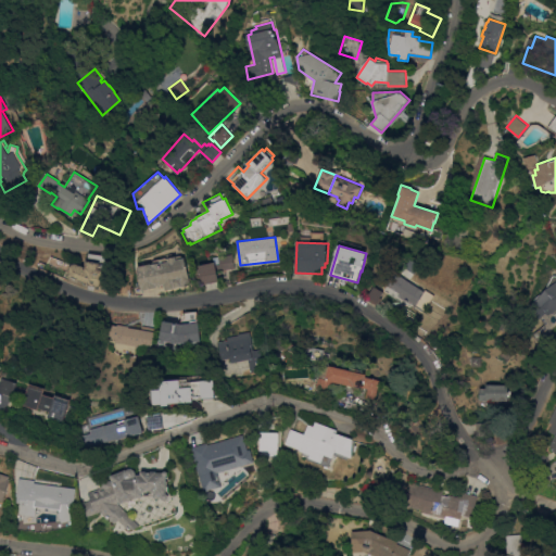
[(235,268),(220,270),(218,256),(232,254),(235,268)]
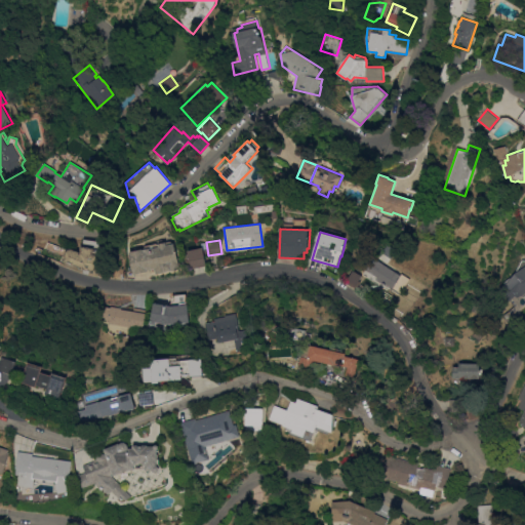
[(180,269),(156,274),(155,269),(134,274),(129,251),(143,249),(144,249),(145,245),(157,243),(158,245),(158,244),(166,242),(171,241),(173,243),(174,243),(180,269)]
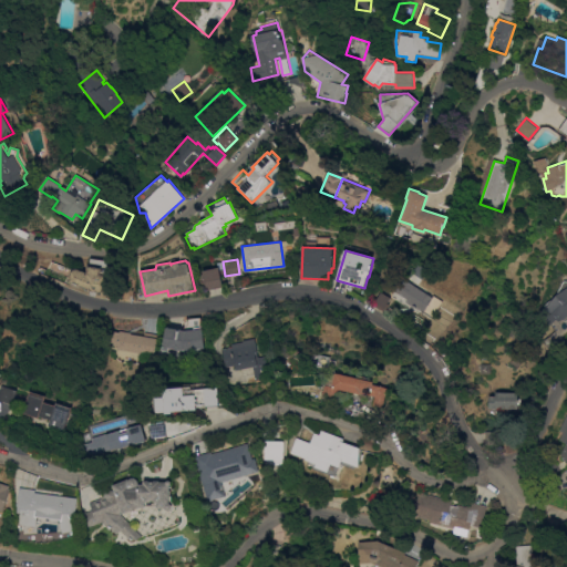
[(68,281),(72,268),(75,269),(76,268),(88,272),(88,266),(102,268),(101,275),(112,276),(110,296),(99,294),(99,291),(86,290),(86,288),(68,281)]
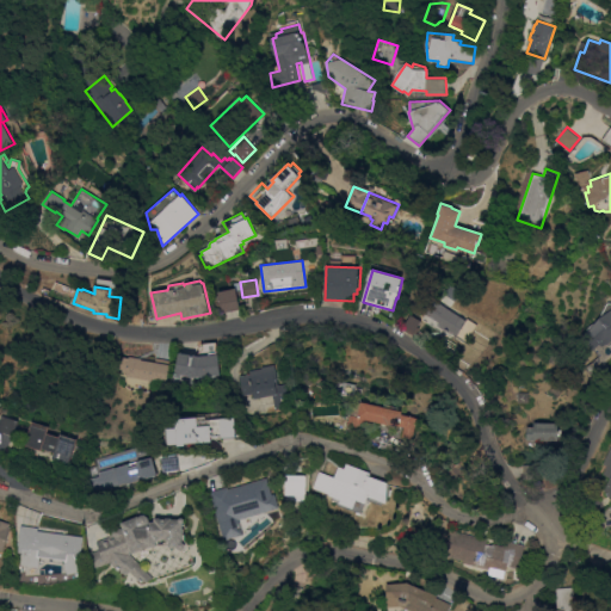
[(236,288),(241,308),(223,313),(218,291),(236,288)]
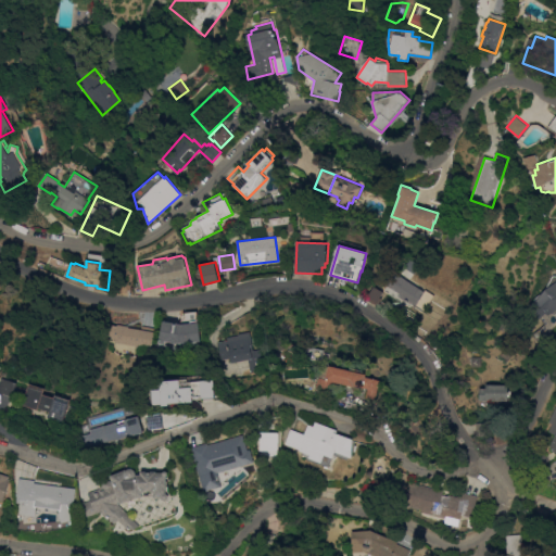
[(417,290),(424,294),(418,304),(411,300),(409,302),(399,295),(399,294),(394,292),(393,293),(387,290),(397,274),(419,287),(417,290)]
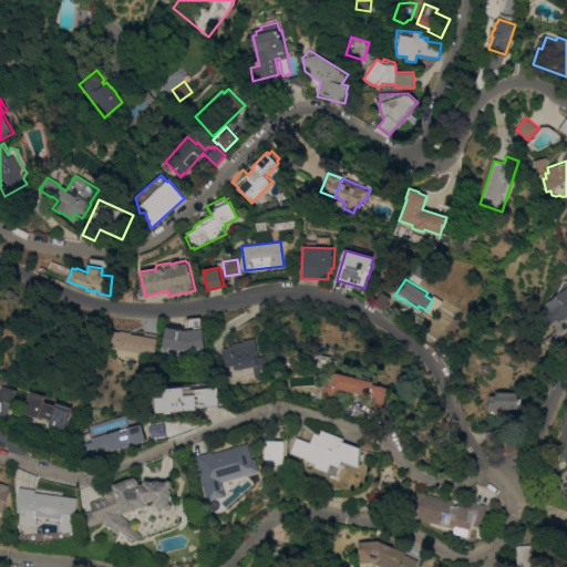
[(539,313),(557,295),(564,280),(566,280),(566,323),(563,319),(558,322),(556,320),(550,326),(539,313)]
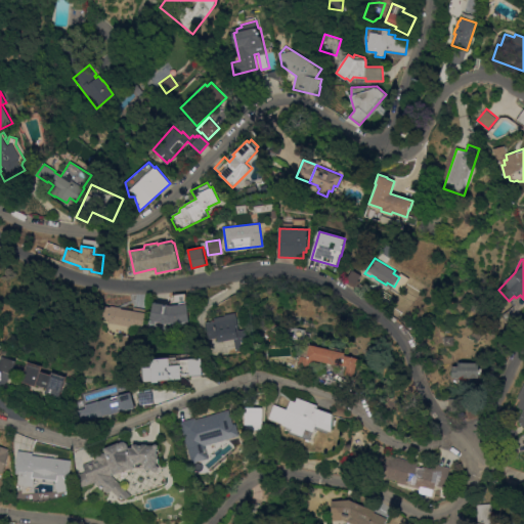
[(362,275),(358,280),(361,282),(358,289),(346,281),(353,269),(362,275)]
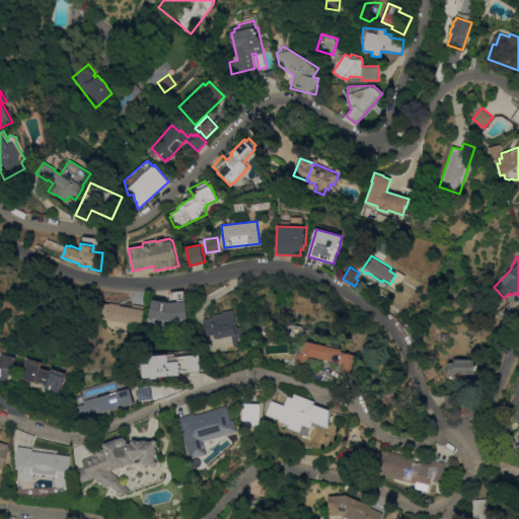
[(153,299),(169,302),(171,292),(186,291),(189,318),(169,320),(156,318),(155,320),(150,319),(153,299)]
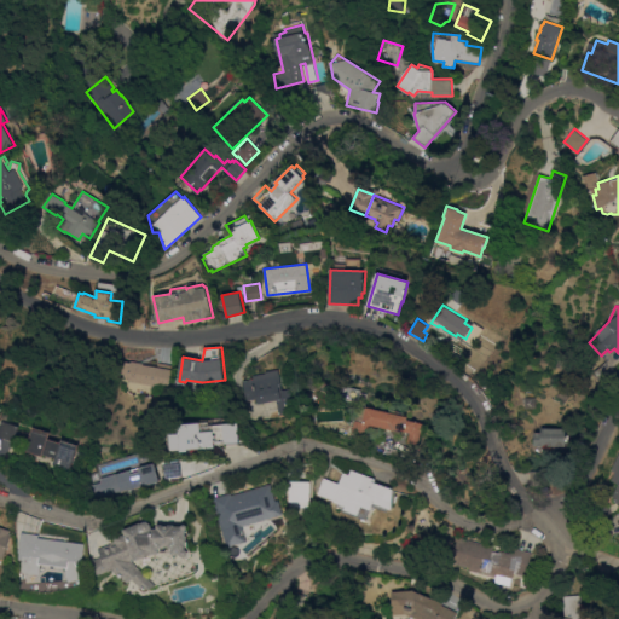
[(562,369),(555,365),(559,359),(565,363),(562,369)]
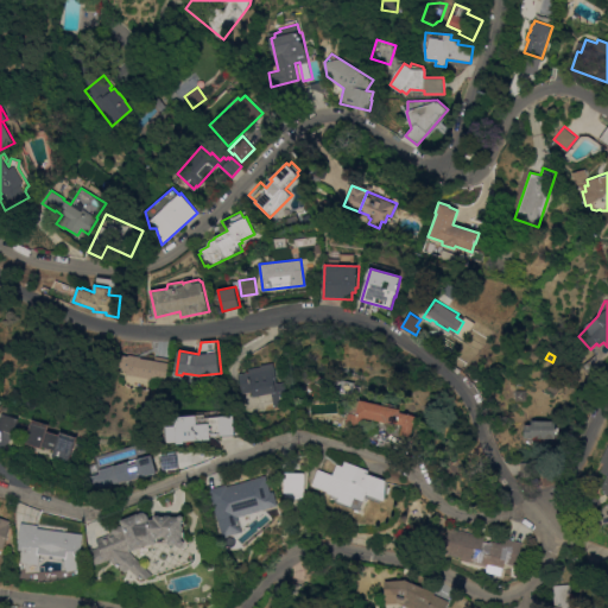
[(127,374),(128,371),(119,369),(121,355),(131,356),(131,354),(143,356),(141,358),(156,360),(157,356),(171,359),(168,381),(127,374)]
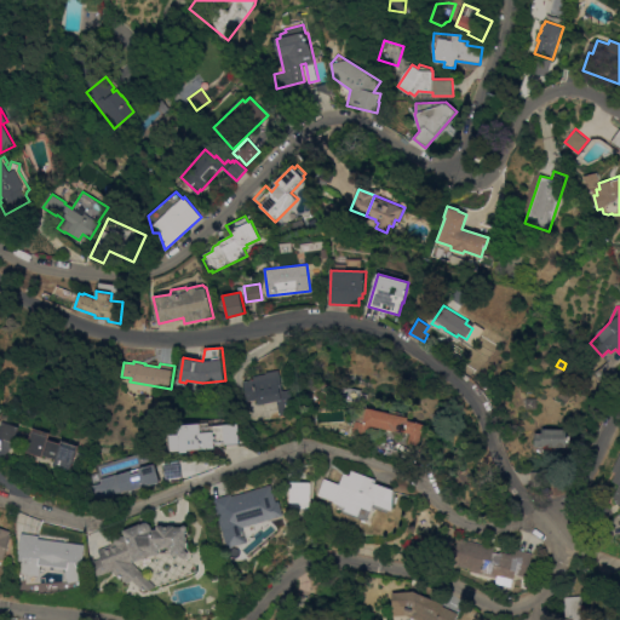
[(281,372),(285,390),(292,389),(297,412),(281,415),(279,401),(260,405),(259,400),(248,402),(245,382),(256,379),(256,375),(281,372)]
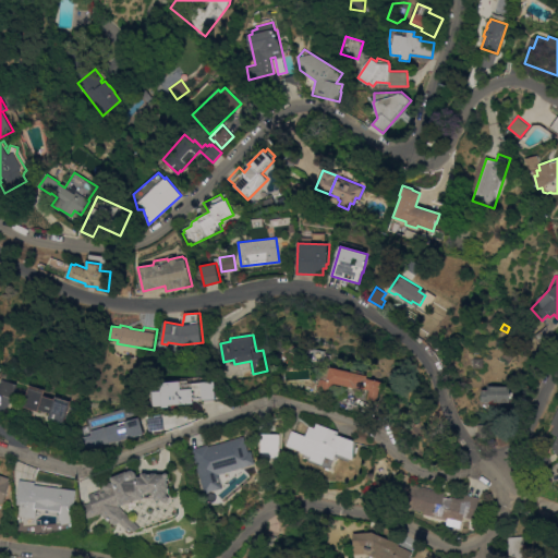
[(445,348),(438,351),(434,346),(440,341),(445,348)]
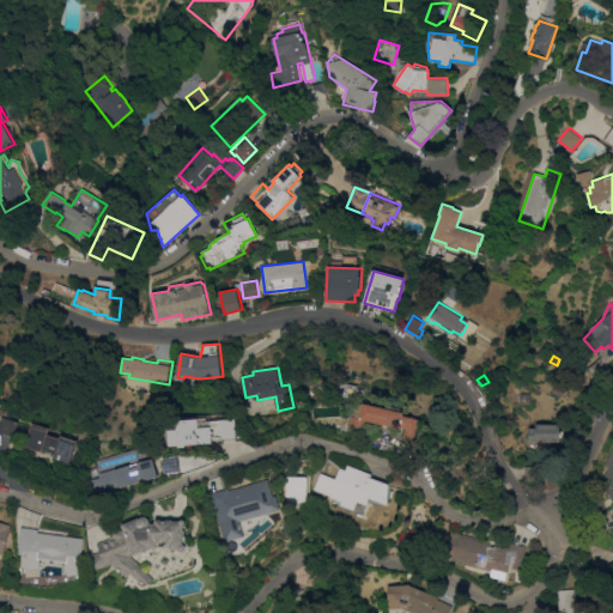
[(530,404),(520,404),(520,393),(530,393),(530,404)]
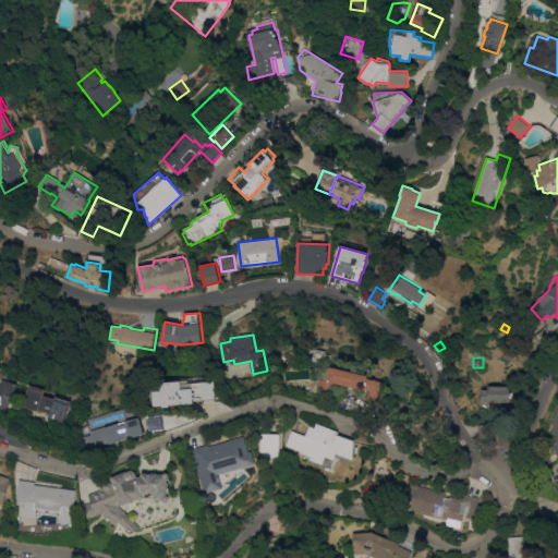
[(377,401),(368,399),(371,389),(355,386),(355,388),(335,383),(331,397),(317,393),(324,366),(330,367),(331,366),(368,375),(367,378),(381,381),(377,401)]
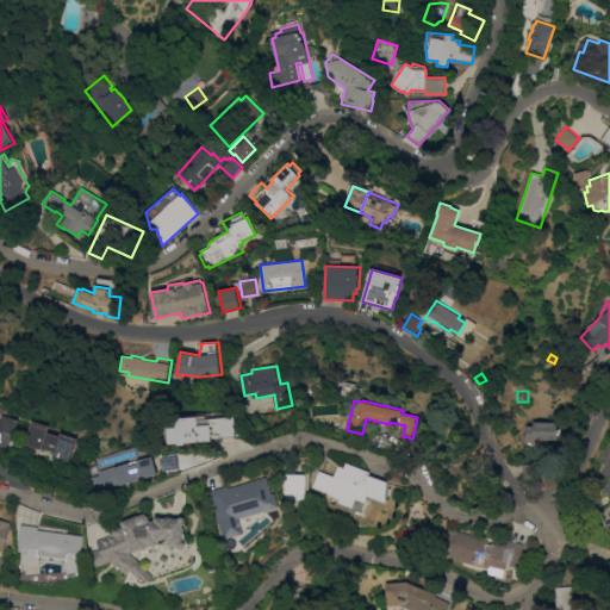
[(20,434),(4,429),(8,415),(25,419),(20,434)]
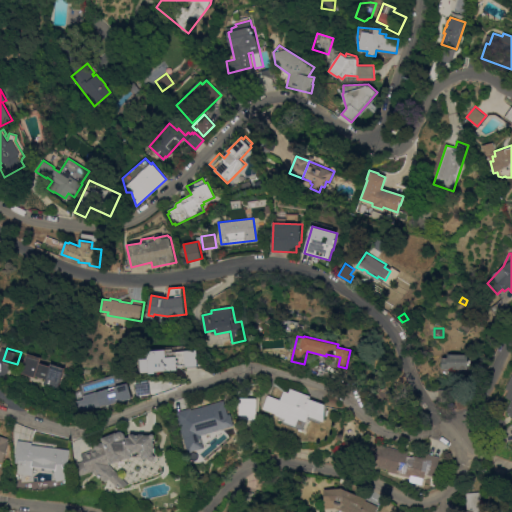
[(200,366),(188,367),(188,365),(180,365),(181,370),(144,372),(144,359),(151,358),(151,350),(175,348),(175,351),(199,349),(200,366)]
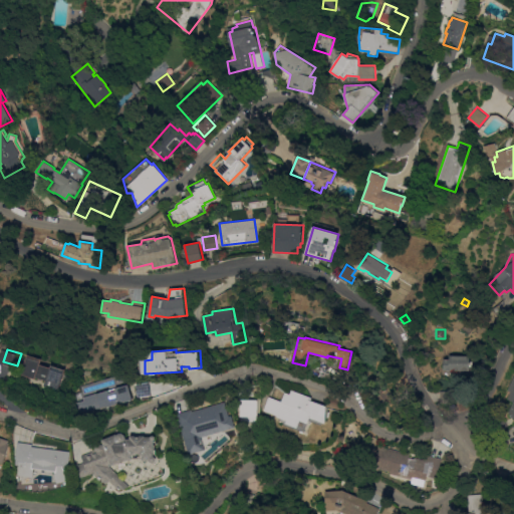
[(470,355),(470,370),(443,370),(443,359),(449,359),(449,355),(470,355)]
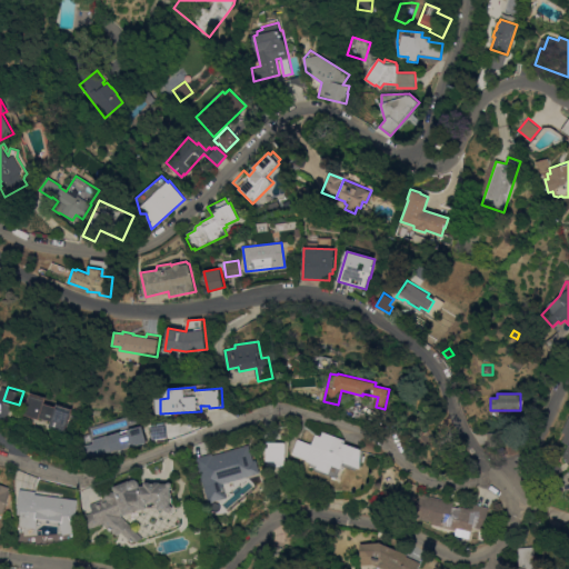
[(29,413),(35,396),(50,400),(49,403),(61,407),(62,405),(77,409),(70,431),(55,427),(56,421),(45,417),(43,419),(29,413)]
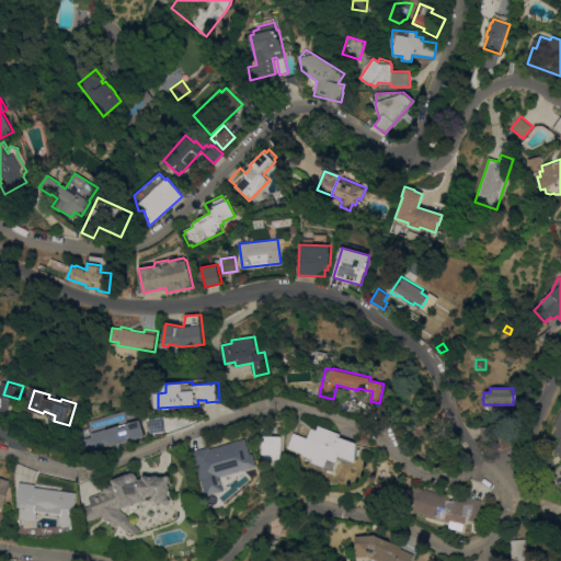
[(559,438),(553,451),(560,455),(560,408),(550,435),(559,438)]
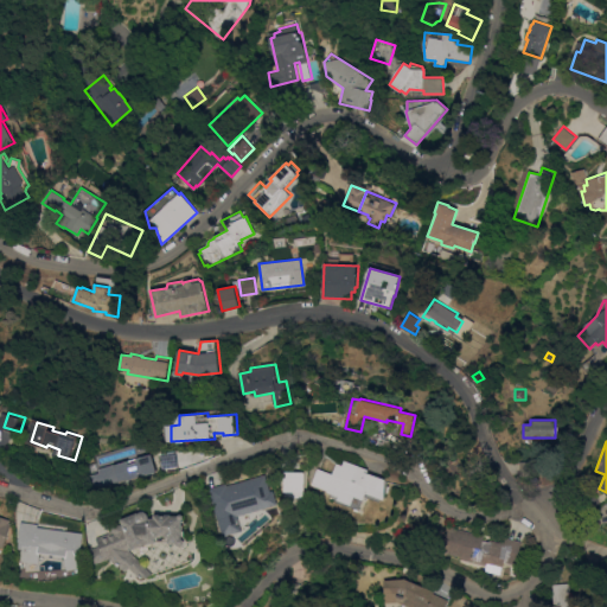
[(134,460),(134,461),(145,459),(145,460),(155,458),(171,454),(171,468),(100,490),(96,475),(110,471),(109,467),(134,460)]
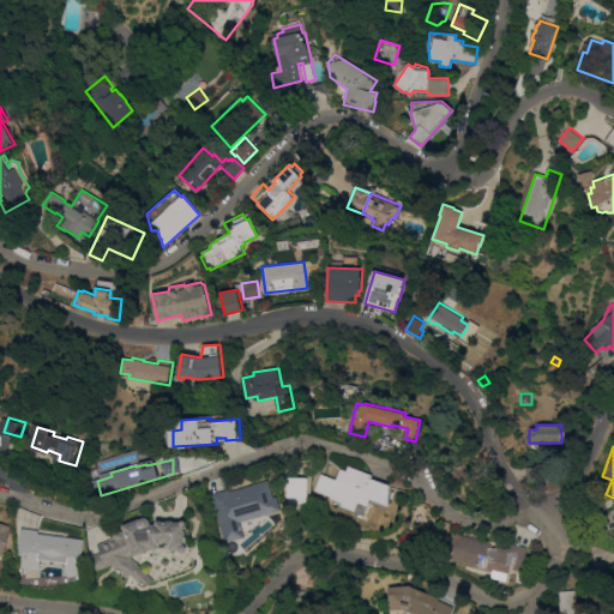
[(374,475),(373,479),(391,485),(389,506),(386,505),(385,507),(369,501),(368,505),(372,506),(367,517),(355,512),(356,507),(332,498),(333,497),(317,489),(324,474),(338,480),(342,469),(348,471),(350,465),(374,475)]
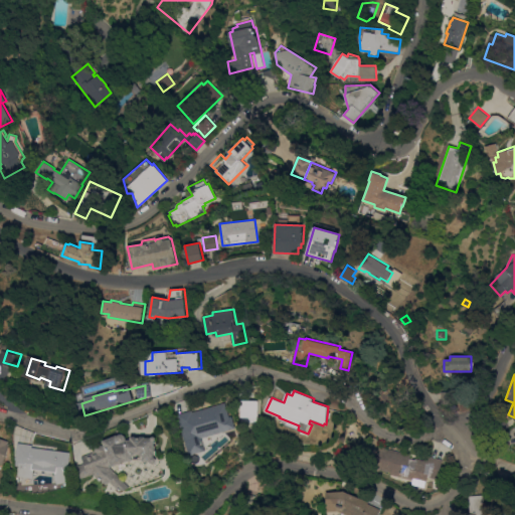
[(453,392),(453,402),(441,402),(442,391),(453,392)]
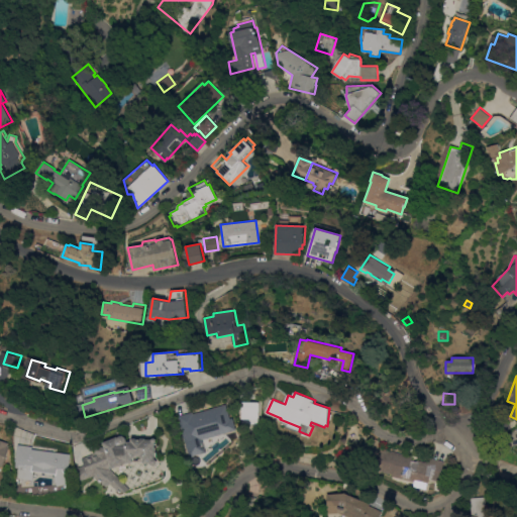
[(229,404),(233,418),(235,417),(239,429),(206,439),(210,451),(193,456),(182,416),(196,411),(197,413),(229,404)]
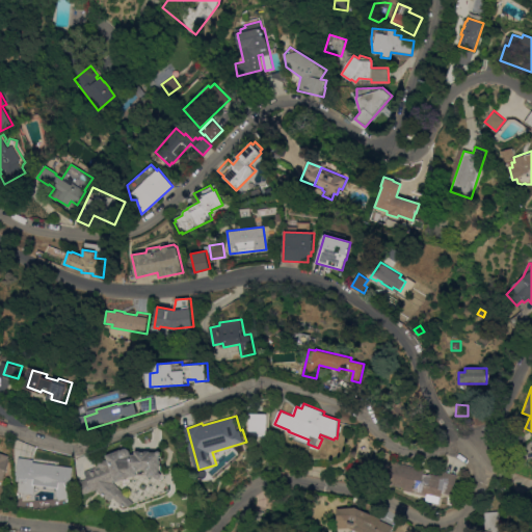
[(267,445),(258,446),(257,421),(266,421),(267,445)]
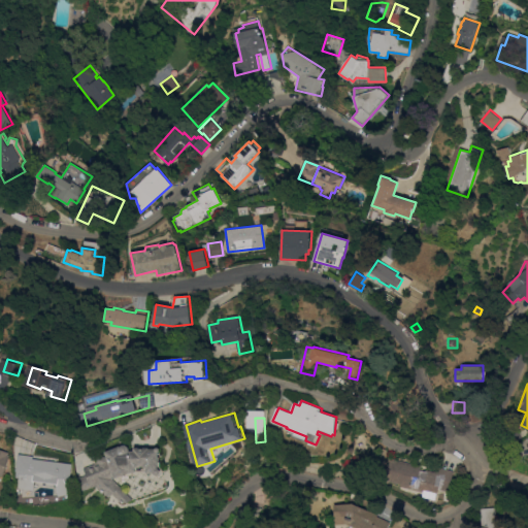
[(510,443),(504,434),(517,427),(520,432),(522,431),(524,435),(510,443)]
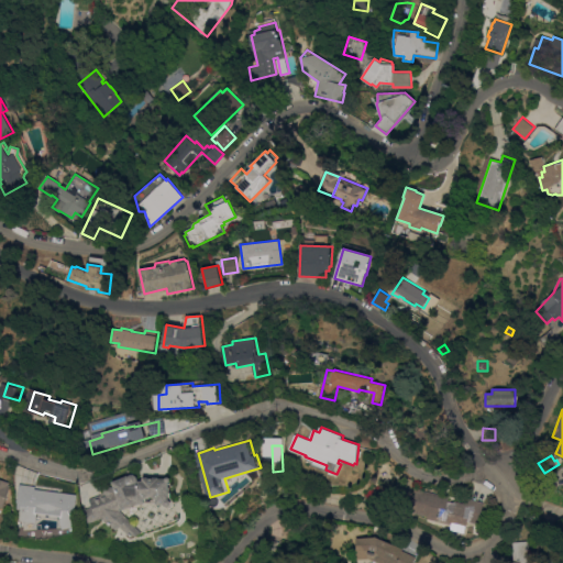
[(168,476),(168,487),(175,488),(175,503),(145,503),(128,509),(132,515),(131,515),(147,532),(136,538),(127,527),(122,530),(119,527),(117,528),(108,519),(102,521),(94,498),(122,487),(120,479),(140,472),(141,475),(168,476)]
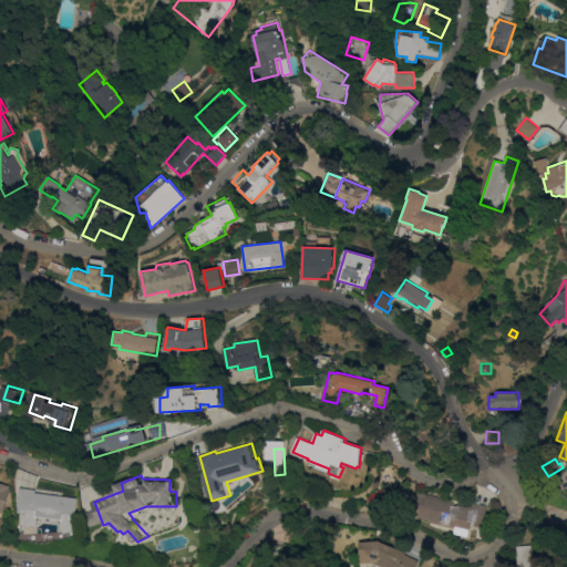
[(10,511),(0,506),(0,482),(2,483),(3,480),(17,485),(16,487),(18,488),(10,511)]
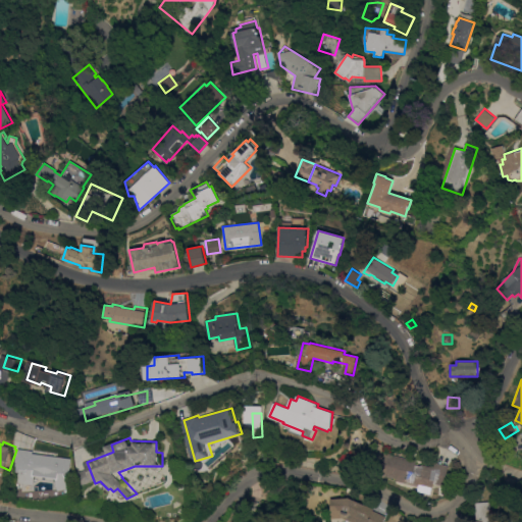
[(77,458),(75,474),(73,474),(76,487),(64,490),(62,478),(41,475),(40,483),(29,482),(30,472),(22,471),(23,465),(22,465),(24,449),(40,450),(40,453),(77,458)]
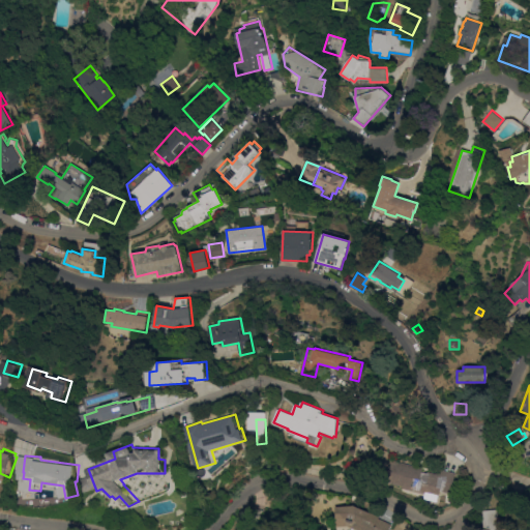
[(422,467),(421,472),(427,473),(428,471),(441,474),(442,470),(455,473),(450,494),(440,491),(439,495),(438,495),(437,501),(423,498),(424,494),(422,493),(421,499),(401,493),(403,486),(387,481),(392,460),(422,467)]
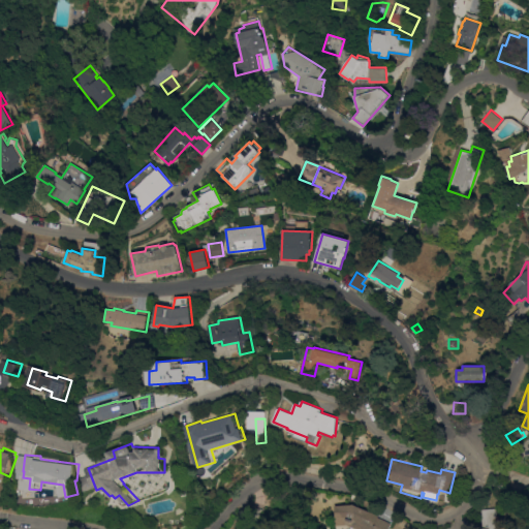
[(335,528),(336,525),(334,505),(353,504),(378,516),(378,517),(391,523),(387,528),(335,528)]
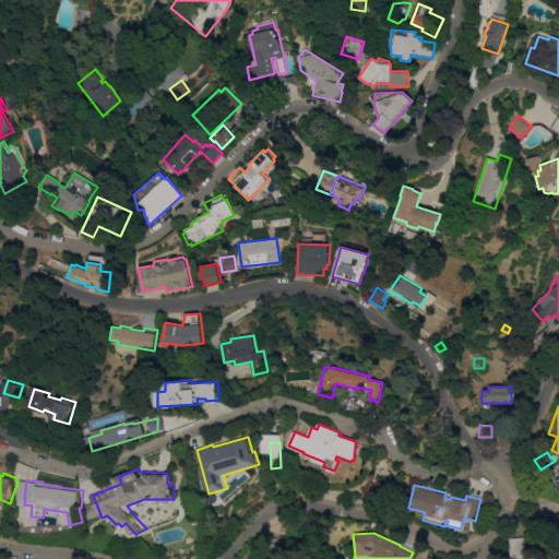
[(526,555),(524,555),(524,558),(498,558),(510,558),(509,538),(525,536),(526,555)]
